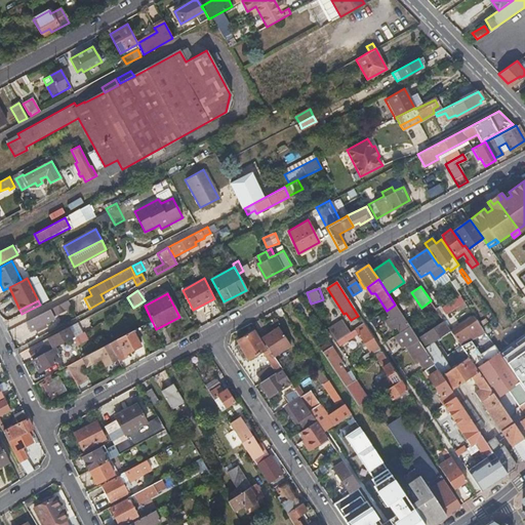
[(400,332),(409,326),(400,312),(395,305),(387,311),(386,311),(390,317),(396,326),(400,332)]
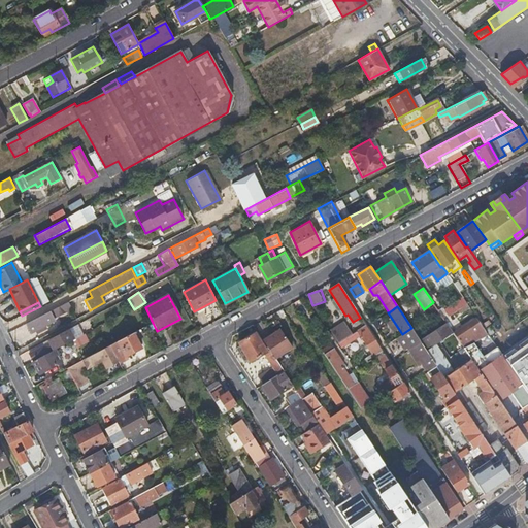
[(48,311),(25,324),(30,333),(54,321),(48,311)]
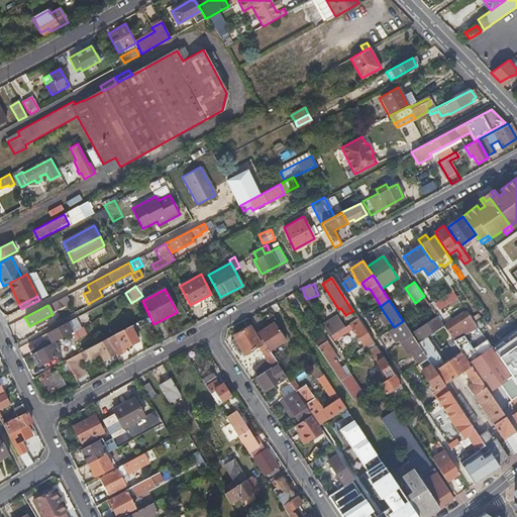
[(430,320),(437,315),(431,306),(424,311),(430,320)]
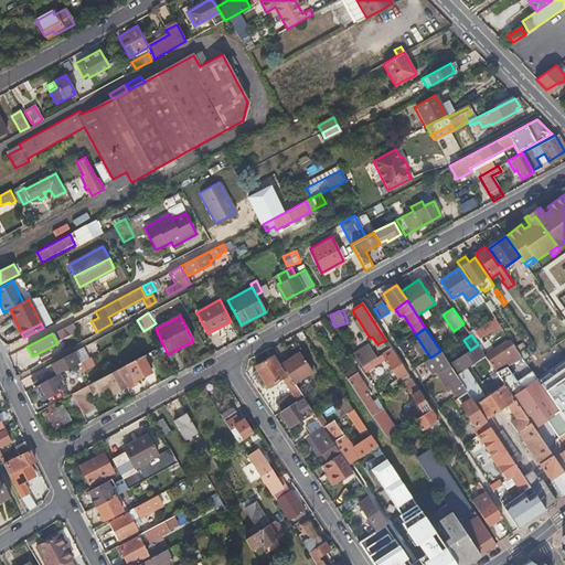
[(68,348),(82,341),(78,336),(65,342),(68,348)]
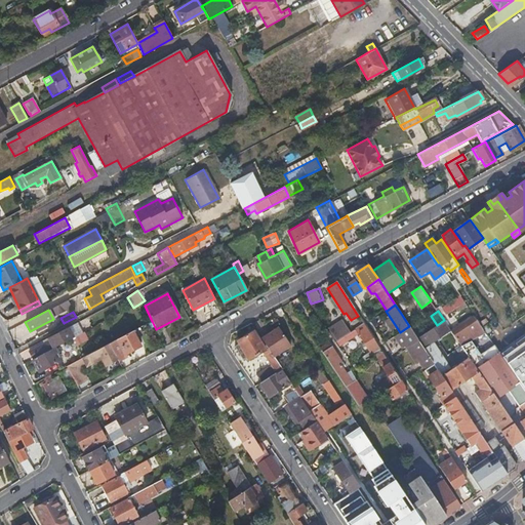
[(474,315),(451,330),(457,340),(481,324),(474,315)]
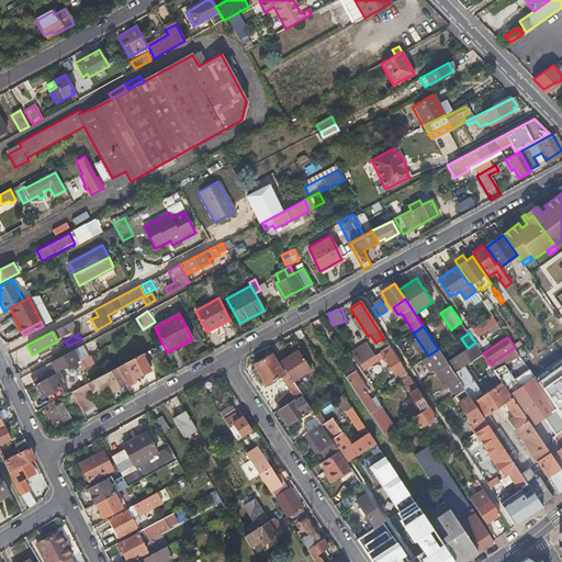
[(419,352),(424,349),(417,339),(413,341),(419,352)]
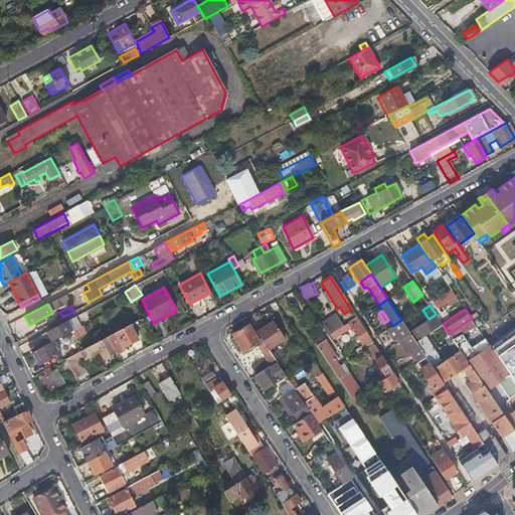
[(367,312),(363,315),(366,321),(371,318),(367,312)]
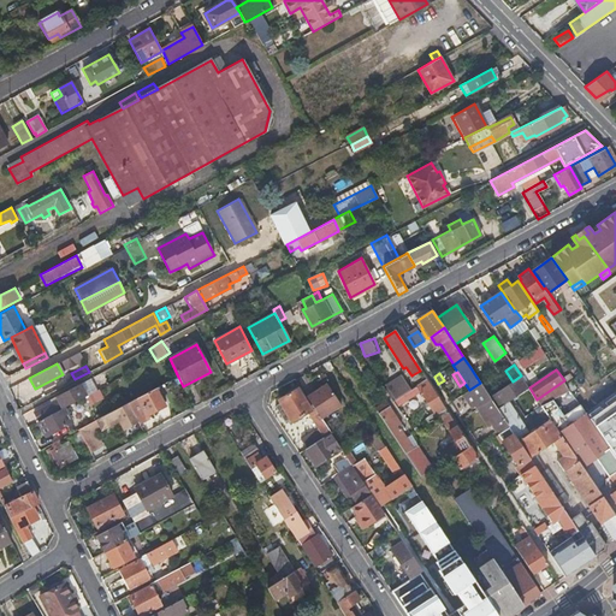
[(614,544),(615,542),(615,514),(600,492),(584,467),(557,428),(551,420),(542,406),(535,410),(540,416),(531,424),(534,430),(529,433),(508,402),(529,388),(521,375),(513,381),(501,389),(495,394),(490,397),(491,400),(508,425),(509,427),(517,439),(529,457),(534,465),(538,471),(552,492),(562,507),(569,502),(548,469),(544,472),(537,462),(539,461),(535,455),(552,443),(557,450),(560,449),(564,457),(557,463),(587,510),(590,509),(614,544)]
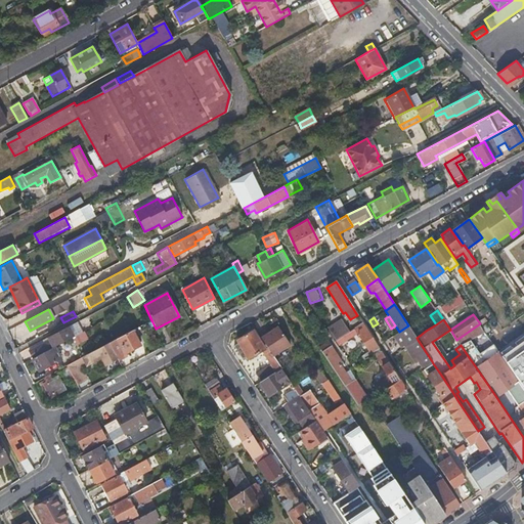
[(335,341),(349,332),(343,322),(329,332),(335,341)]
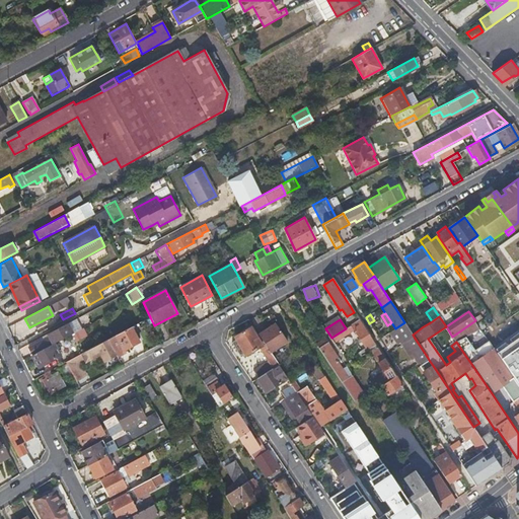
[(374,343),(359,319),(346,328),(331,338),(335,342),(353,329),(365,349),(374,343)]
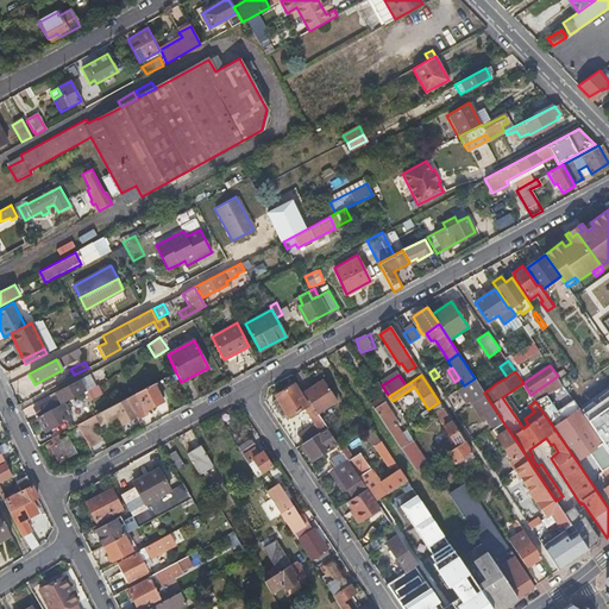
[(464,385),(457,389),(466,403),(471,400),(473,402),(485,395),(484,393),(475,378),(464,385)]
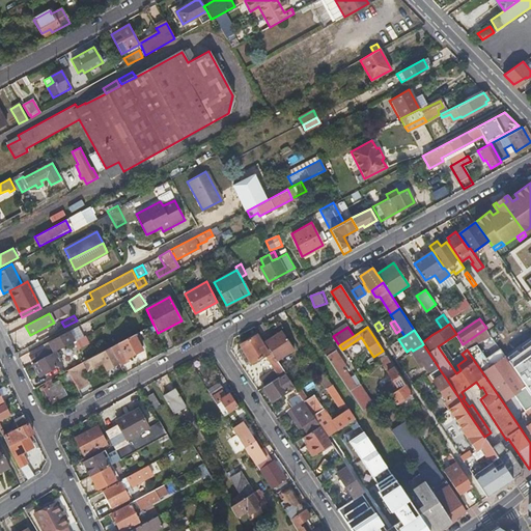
[(66,332),(48,341),(51,345),(48,348),(46,346),(28,356),(32,362),(49,353),(50,354),(54,352),(72,342),(66,332)]
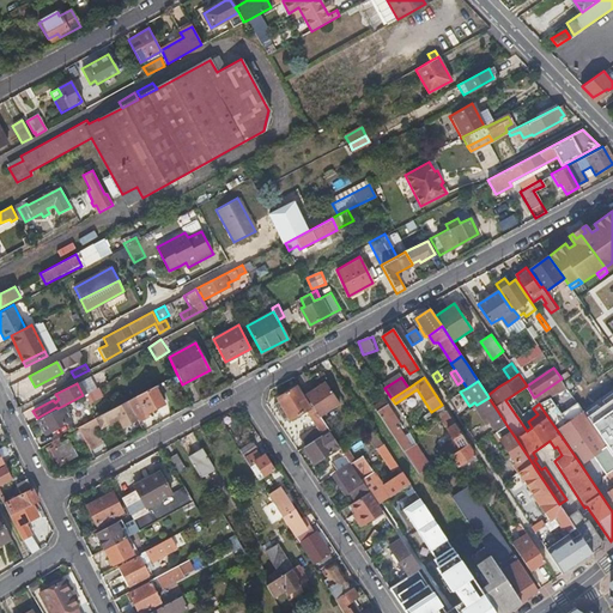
[(310,387),(302,393),(307,399),(319,418),(339,404),(326,383),(313,390),(310,387)]
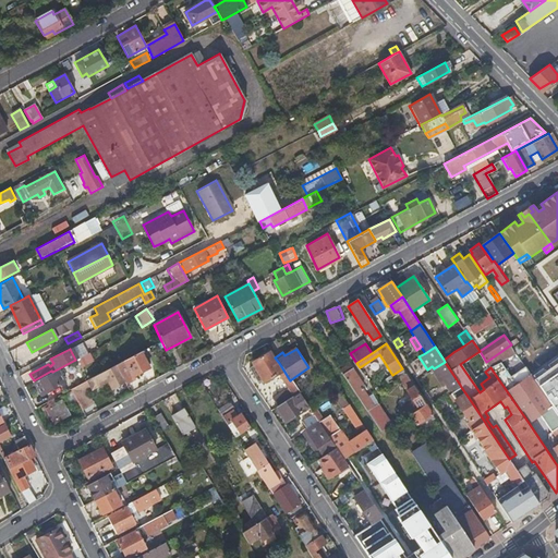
[(124,383),(125,384),(134,379),(133,377),(148,368),(141,352),(116,365),(124,383)]
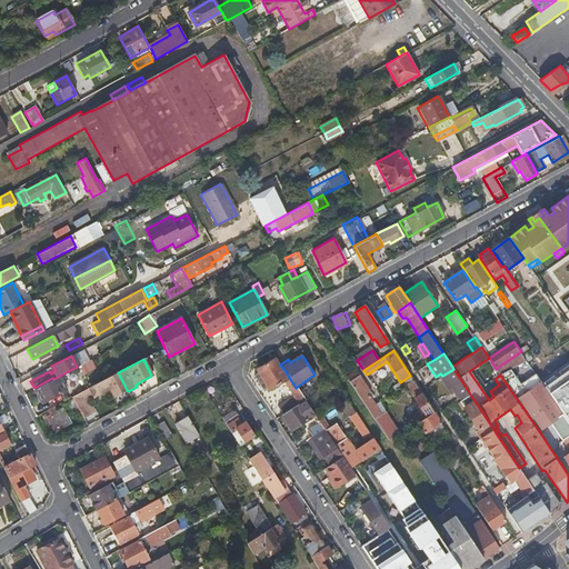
[(283,413),(305,400),(296,388),(285,370),(281,371),(273,360),(256,371),(257,373),(253,377),(262,390),(267,388),(268,390),(282,381),(293,398),(290,400),(289,399),(279,407),(283,413)]
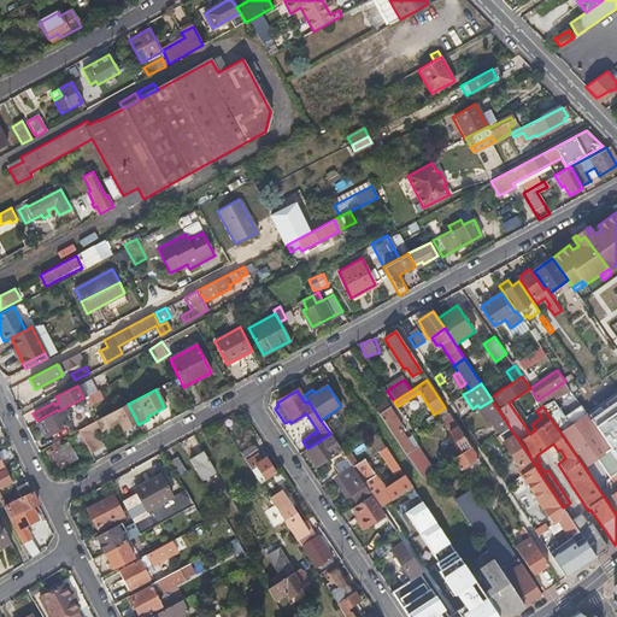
[(480,407),(477,409),(488,425),(493,427),(497,433),(509,425),(492,400),(480,407)]
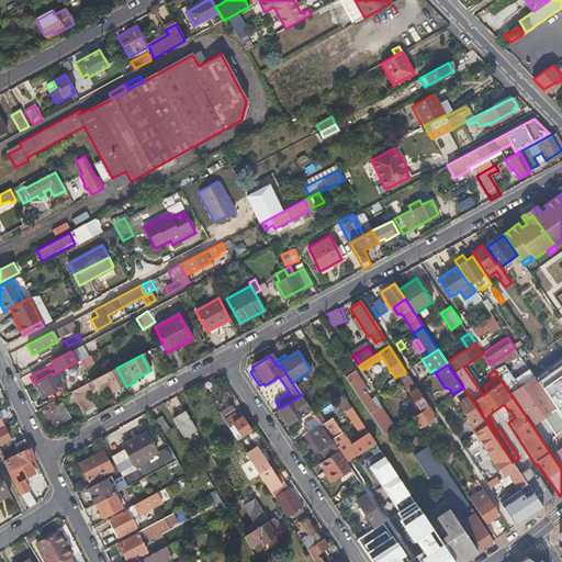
[(504,364),(494,370),(503,383),(513,377),(504,364)]
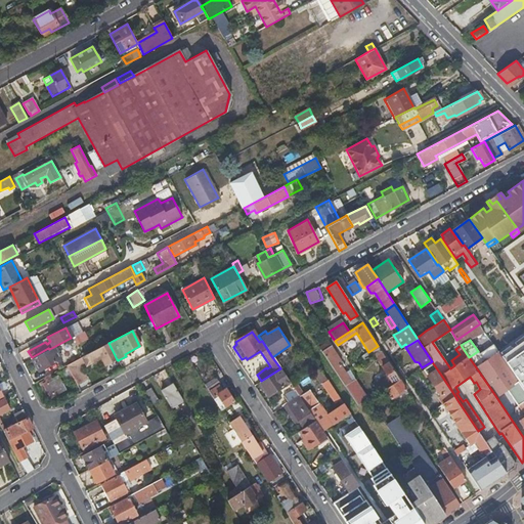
[(523,340),(503,356),(523,388),(523,340)]
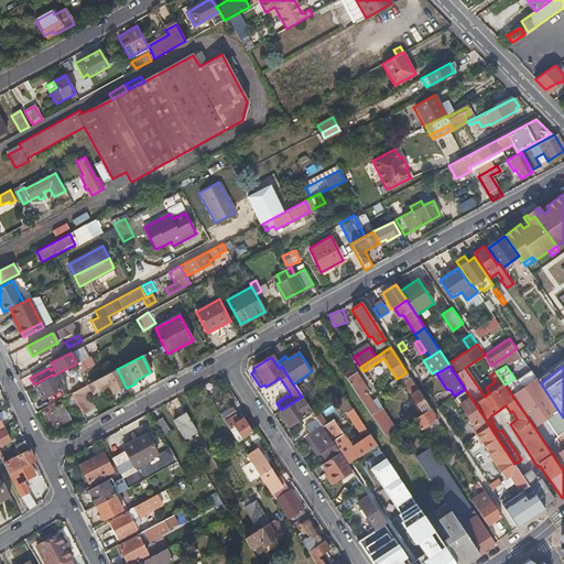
[(72,393),(83,415),(93,410),(84,396),(91,391),(93,393),(108,386),(112,393),(126,387),(117,369),(72,393)]
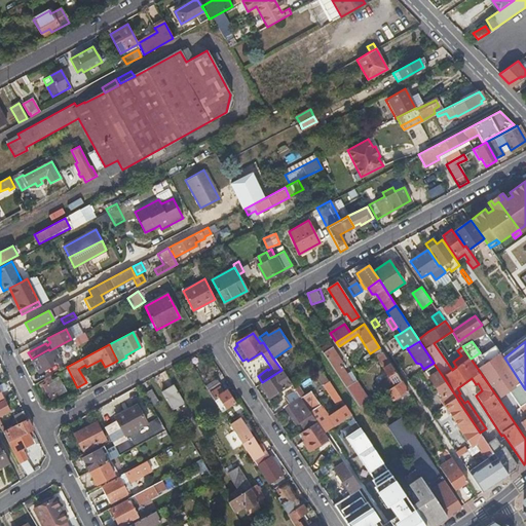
[(328,344),(320,349),(355,403),(358,407),(369,399),(355,379),(350,383),(339,365),(341,364),(328,344)]
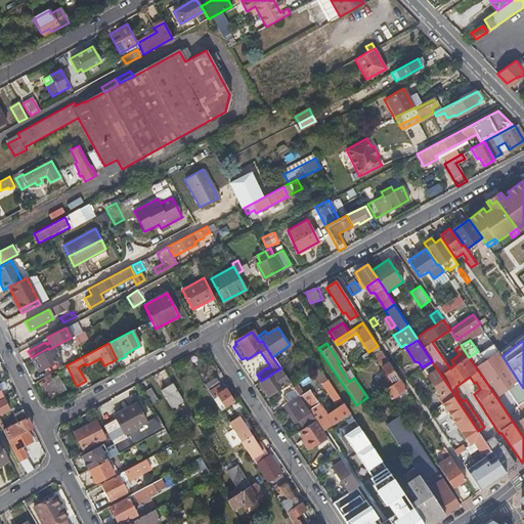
[(49,349),(32,358),(38,370),(59,359),(53,347),(49,349)]
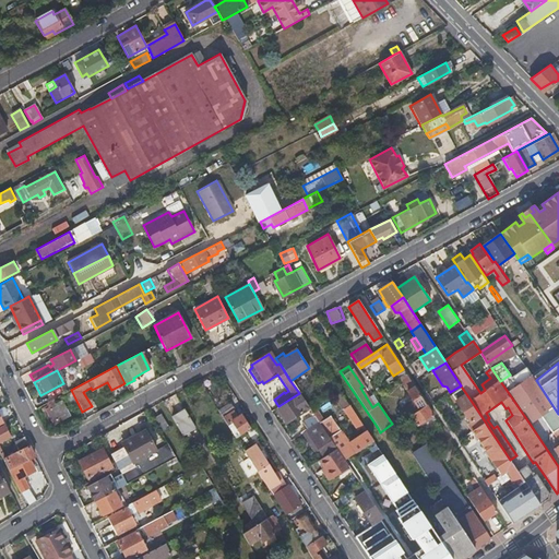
[(532,375),(530,370),(519,378),(521,381),(532,375)]
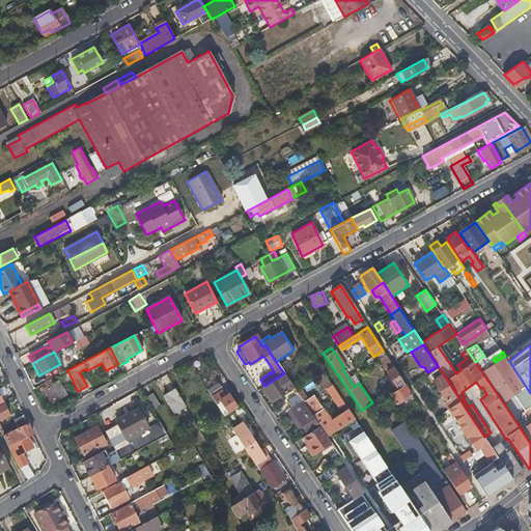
[(389,394),(404,385),(390,363),(385,355),(378,359),(391,381),(378,389),(383,397),(389,394)]
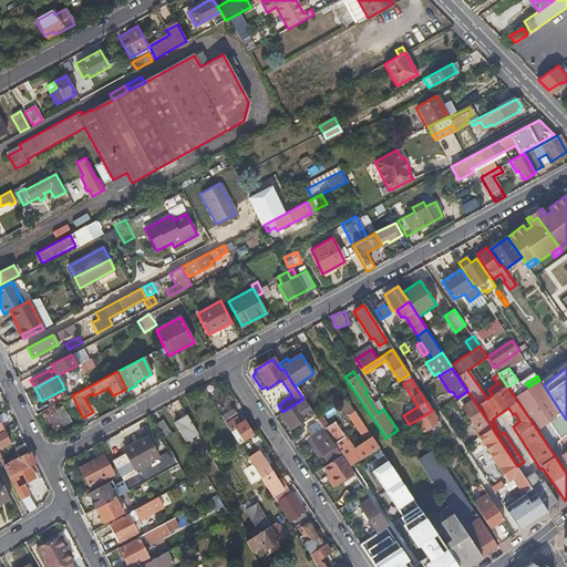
[(513,394),(537,430),(549,422),(560,437),(565,435),(566,437),(566,420),(544,385),(539,380),(528,387),(515,395),(513,393),(513,394)]
